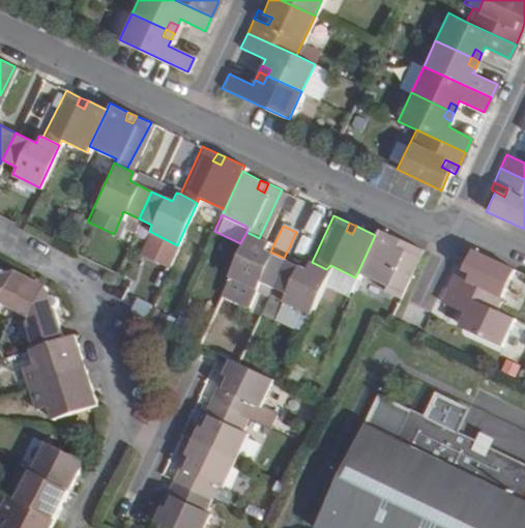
[(398,296),(419,248),(406,241),(402,250),(395,246),(399,237),(378,228),(375,235),(358,271),(384,283),(383,289),(398,296)]
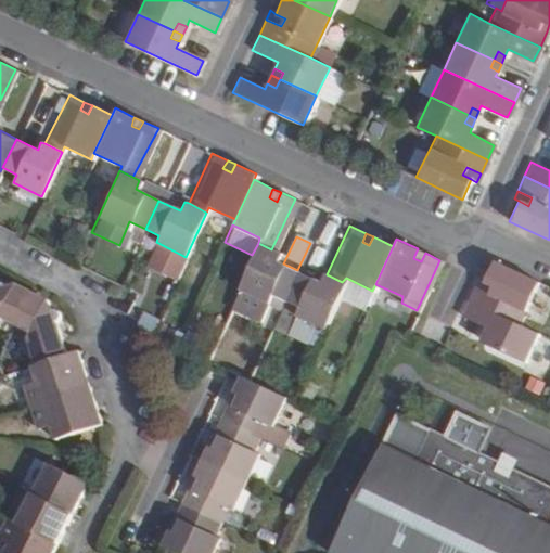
[(255,321),(269,291),(284,298),(297,270),(283,264),(273,259),(278,252),(271,249),(258,243),(252,255),(228,308),(255,321)]
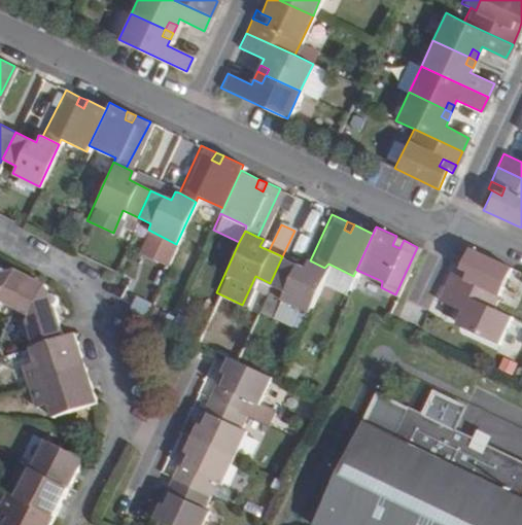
[(399,248),(404,240),(396,236),(392,245),(399,248)]
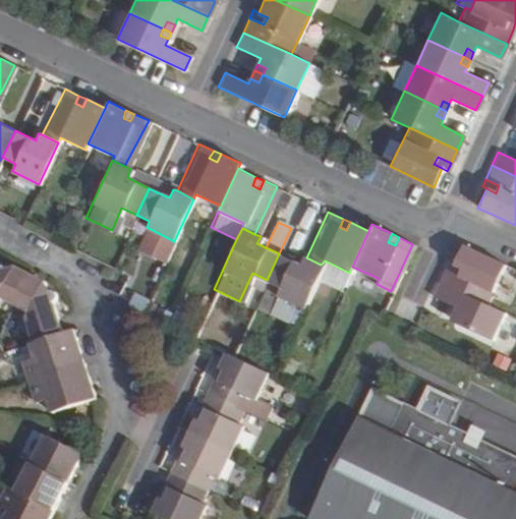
[(456,274),(443,269),(437,281),(484,304),(504,264),(461,243),(453,262),(461,266),(456,274)]
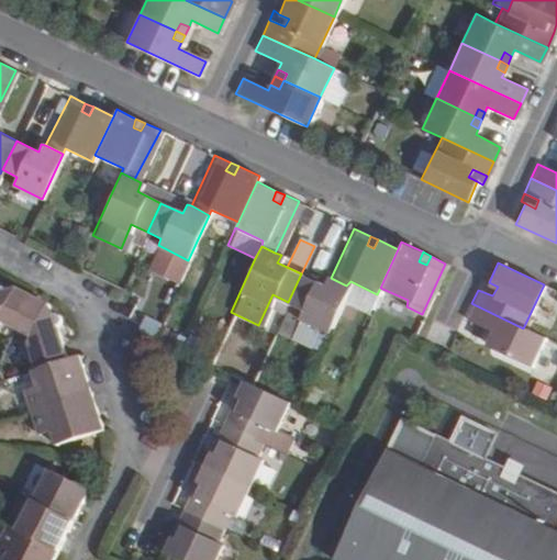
[(302,309),(298,317),(325,332),(346,286),(331,278),(326,276),(323,284),(301,273),(288,302),(302,309)]
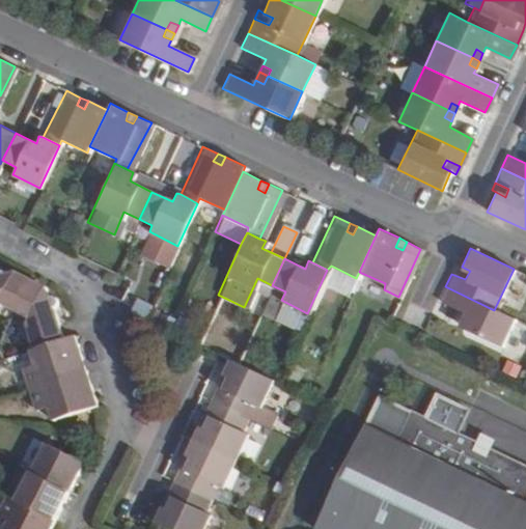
[(465,279),(470,271),(462,267),(455,265),(451,274),(465,279)]
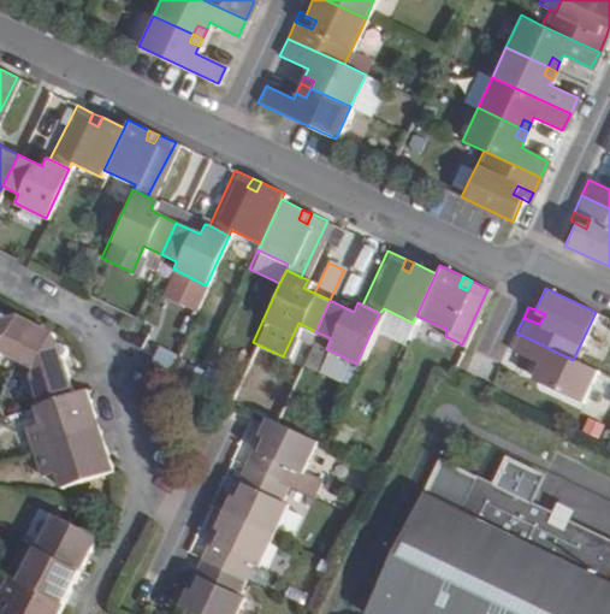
[(0,355),(10,361),(31,322),(15,312),(3,316),(3,312),(0,311),(0,355)]
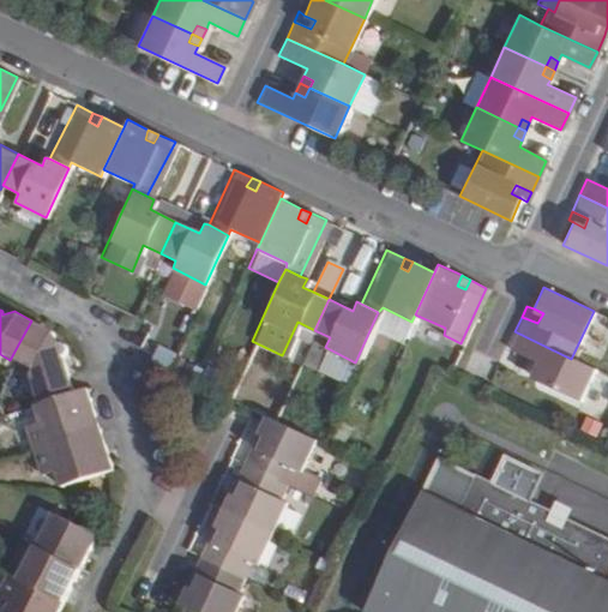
[(53,342),(50,331),(31,321),(10,360),(30,370),(28,373),(36,405),(72,391),(59,355),(62,354),(65,351),(64,347),(61,342),(58,341),(55,341),(53,342)]
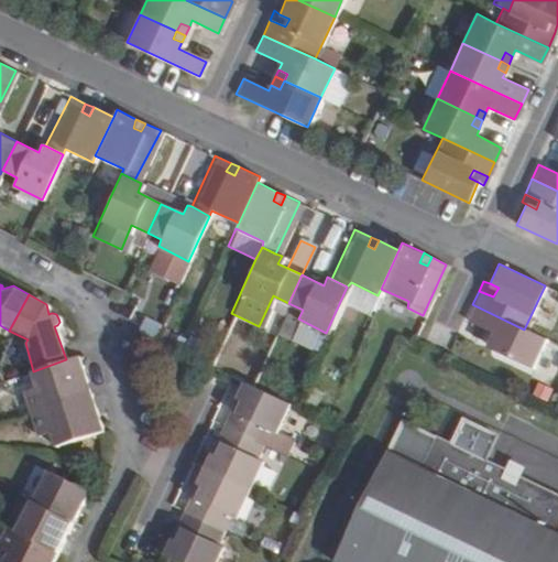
[(318,350),(326,333),(298,319),(303,310),(288,303),(275,331),(318,350)]
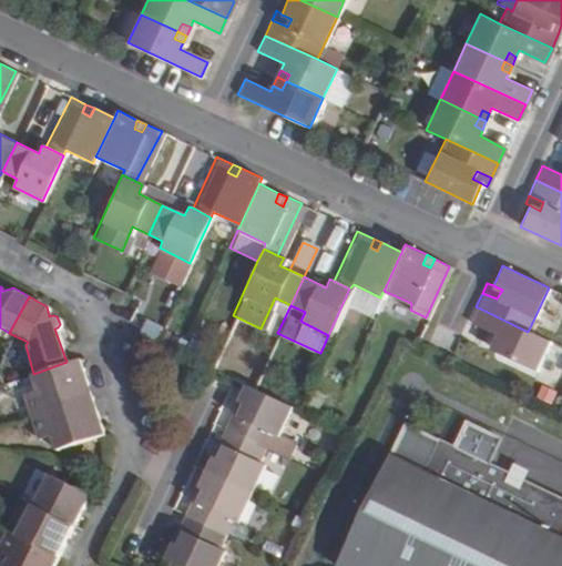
[(528,332),(476,306),(469,322),(494,334),(492,341),(500,344),(494,353),(533,371),(548,341),(528,332)]
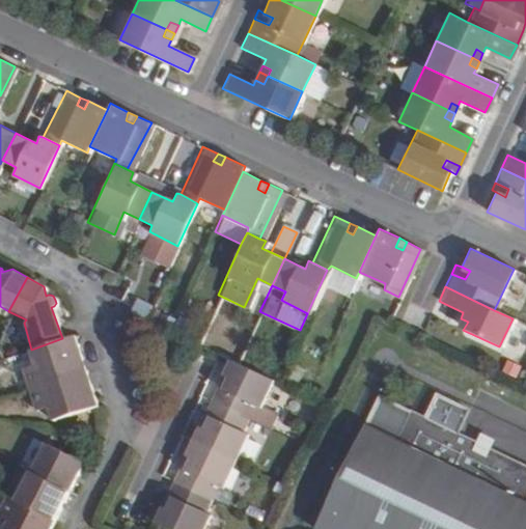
[(32,365),(21,368),(29,389),(85,371),(73,336),(62,338),(31,350),(28,351),(32,365)]
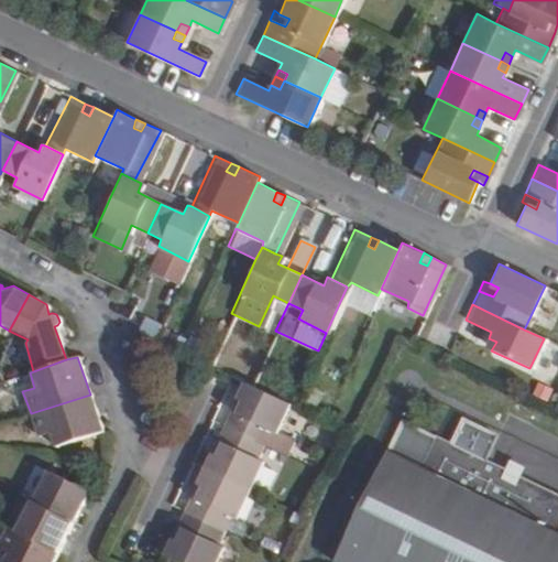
[(273,432),(287,403),(250,385),(242,381),(234,397),(240,400),(232,413),(239,417),(233,429),(263,442),(267,430),(273,432)]
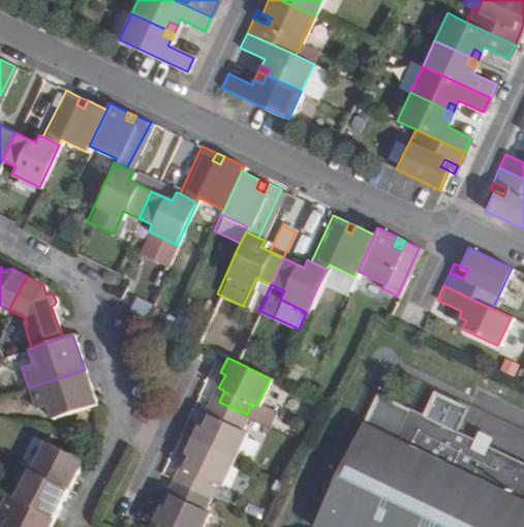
[(51,420),(95,403),(85,370),(29,388),(35,406),(47,404),(51,420)]
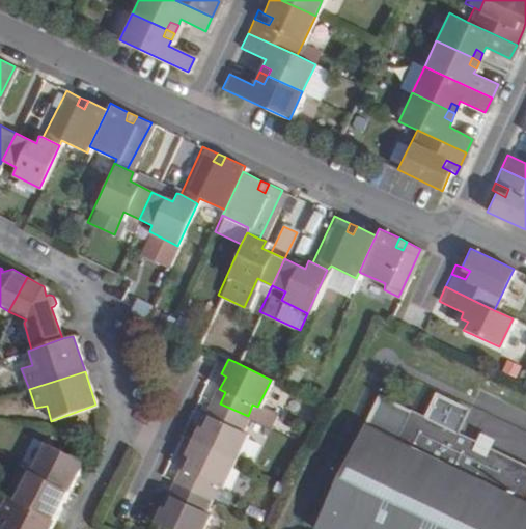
[(525,528),(525,500),(522,498),(525,489),(525,465),(443,425),(454,401),(418,384),(407,409),(406,408),(375,393),(362,421),(311,527),(315,528),(525,528)]
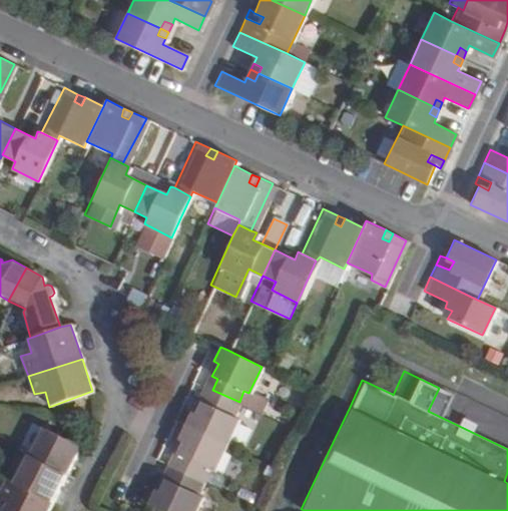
[(195,413),(191,410),(184,426),(224,445),(237,417),(232,414),(239,402),(212,390),(206,403),(200,400),(195,413)]
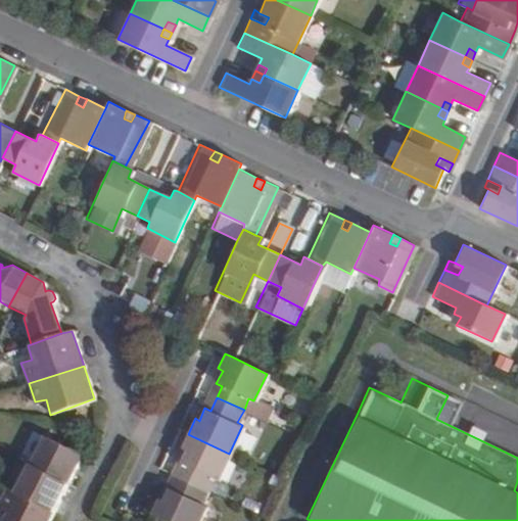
[(248,398),(244,410),(263,419),(268,408),(253,400),(248,398)]
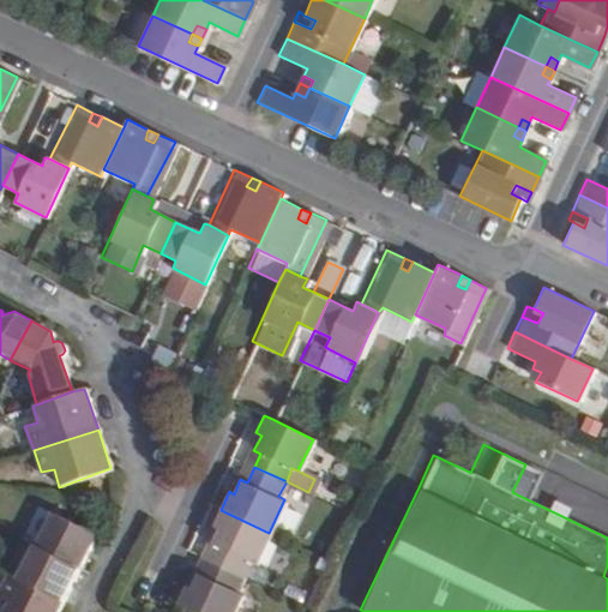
[(254,564),(269,533),(221,510),(211,528),(216,531),(210,544),(216,547),(210,559),(240,574),(260,583),(266,569),(254,564)]
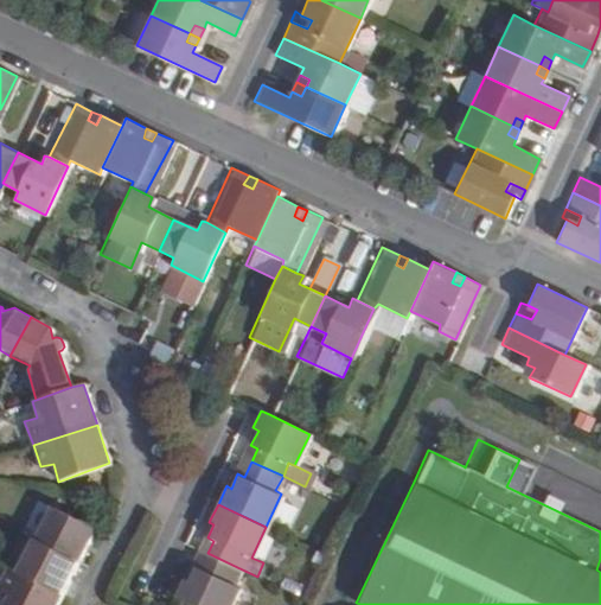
[(91,528),(50,507),(33,540),(76,560),(91,528)]
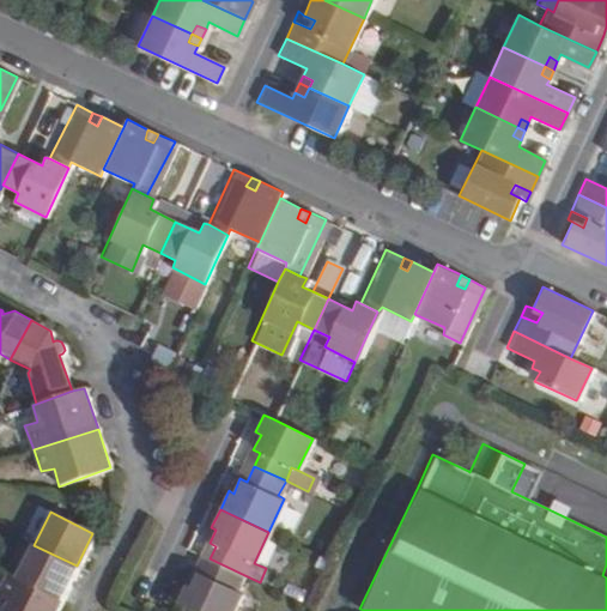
[(59,599),(77,566),(34,545),(16,578),(59,599)]
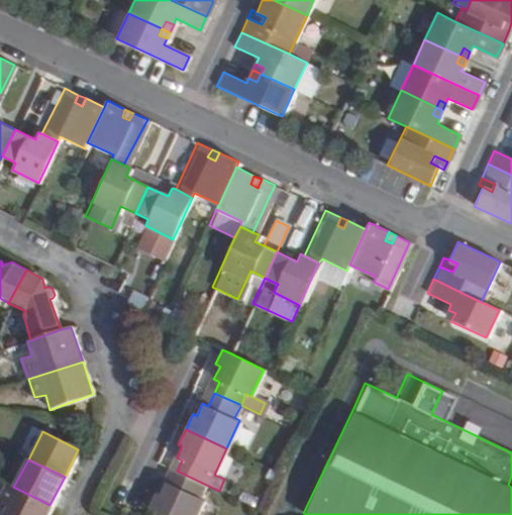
[(161,492),(157,491),(148,507),(165,514),(195,514),(203,498),(197,495),(202,483),(177,471),(172,484),(166,481),(161,492)]
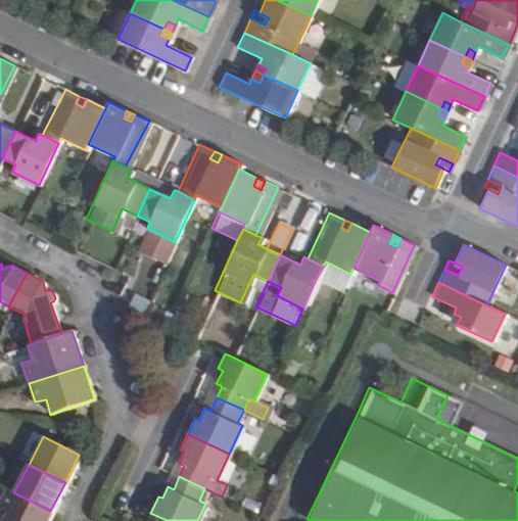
[(45,520),(50,511),(13,492),(4,487),(0,494),(0,511),(5,513),(1,520),(45,520)]
